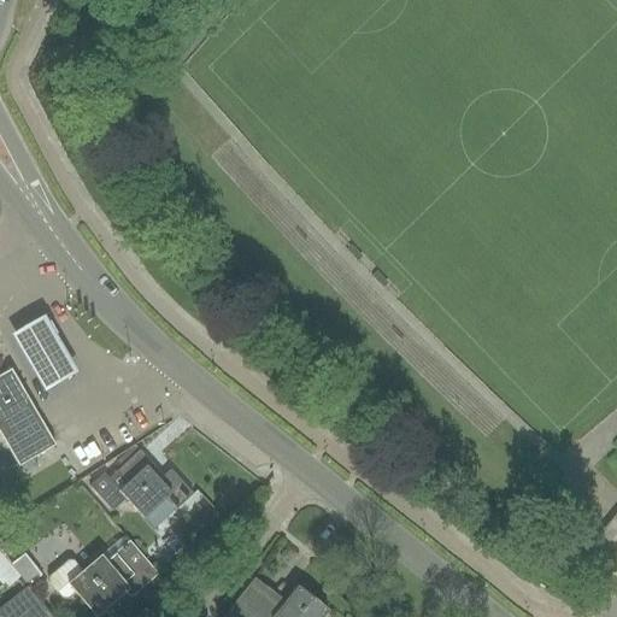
[(80,366),(46,309),(12,329),(45,386),(80,366)]
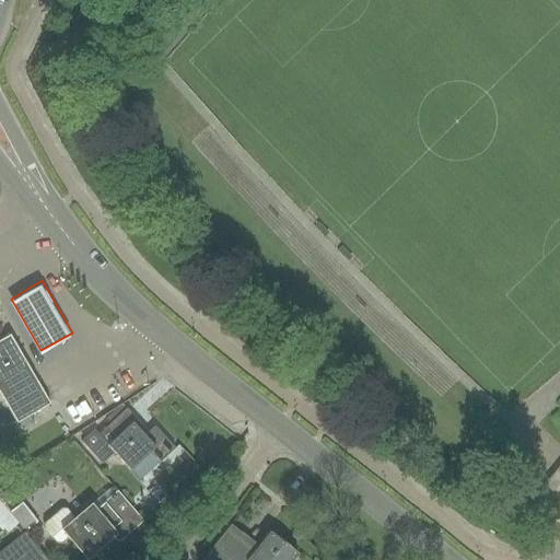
[(0,398),(15,424),(49,405),(9,336),(0,340),(0,398)]
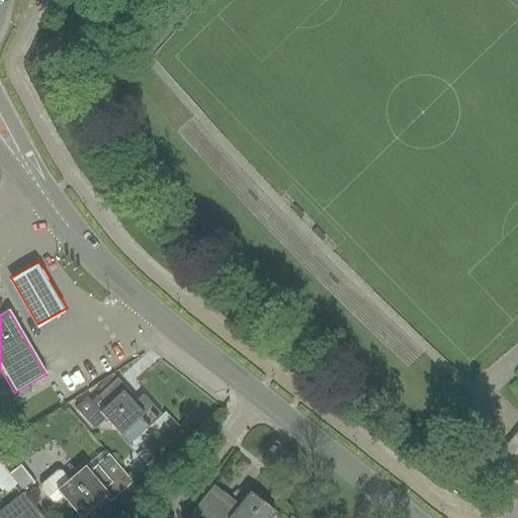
[(148,428),(161,416),(143,396),(137,401),(115,378),(90,403),(86,399),(75,410),(93,430),(104,420),(119,437),(139,419),(148,428)]
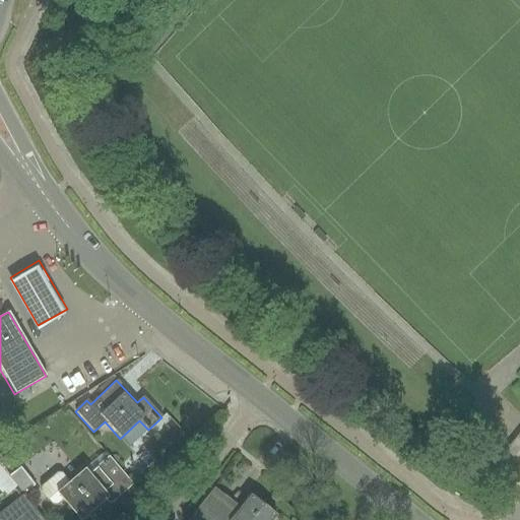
[(516,454),(519,449),(519,439),(511,450),(516,454)]
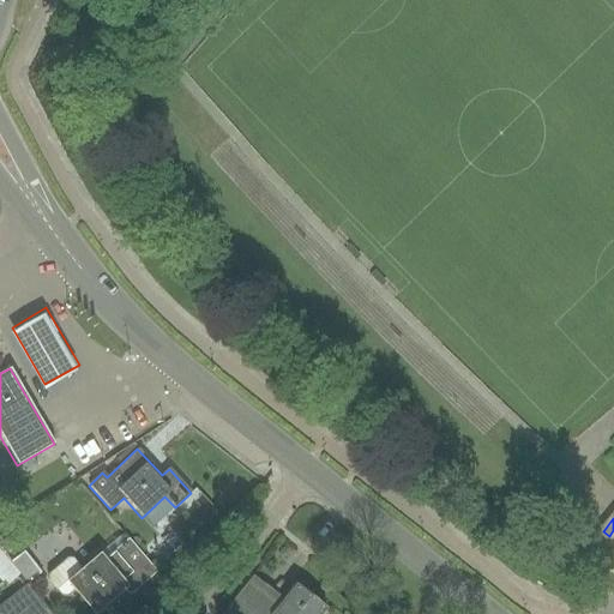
[(49,575),(48,581),(62,597),(68,599),(74,593),(94,613),(96,613),(137,579),(143,585),(156,573),(128,541),(106,560),(101,554),(83,570),(73,559),(68,559),(49,575)]
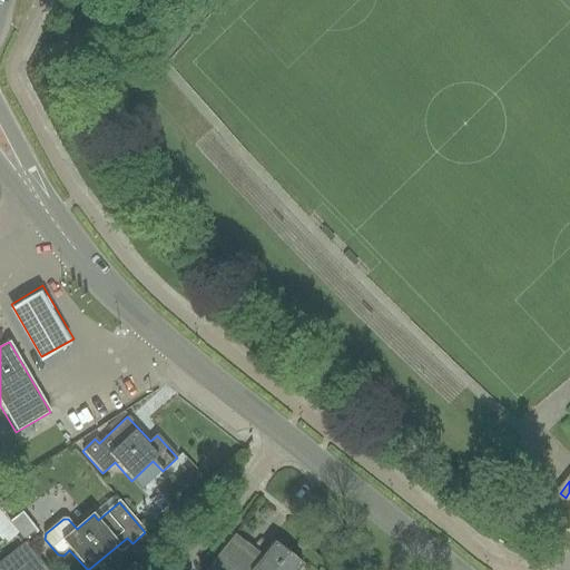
[(150,522),(169,541),(186,524),(168,505),(150,522)]
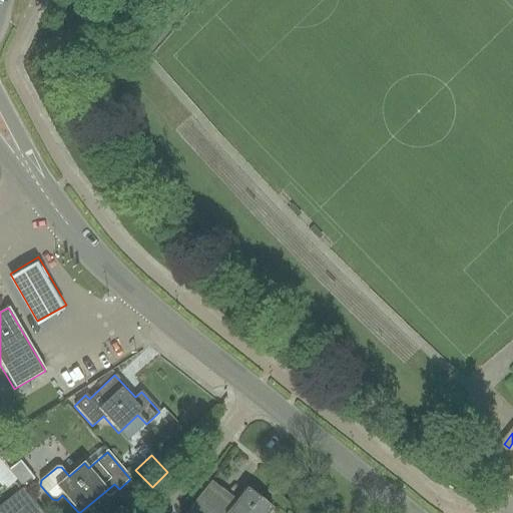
[(0,459),(0,479),(10,472),(0,459)]
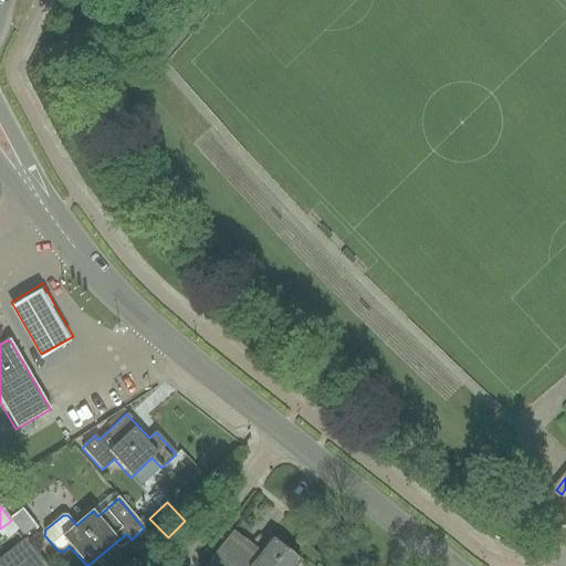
[(23,509),(11,519),(27,538),(39,530),(23,509)]
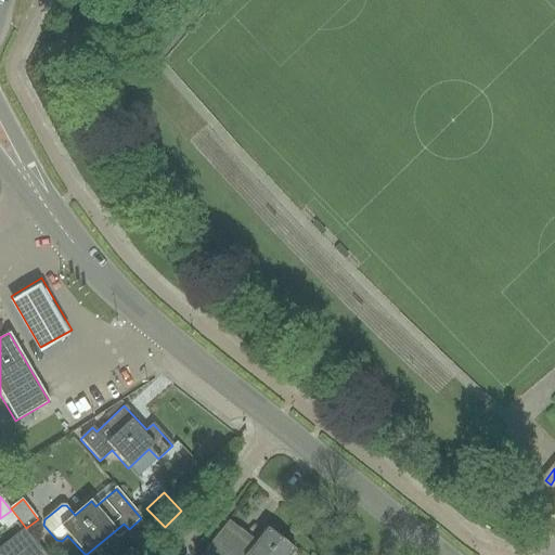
[(288,554),(295,547),(268,526),(256,539),(231,519),(205,552),(209,554),(288,554)]
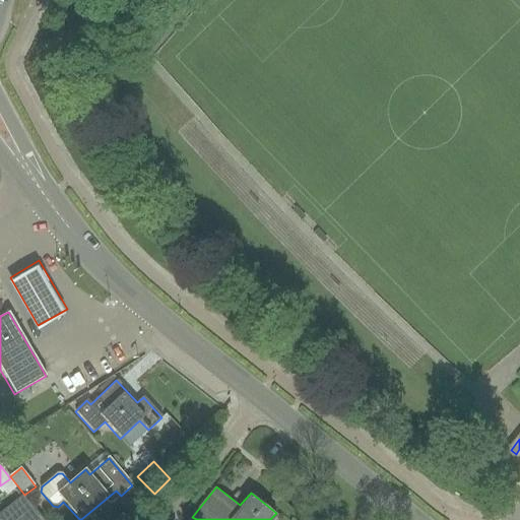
[(42,519),(22,495),(0,512),(0,519),(42,519)]
